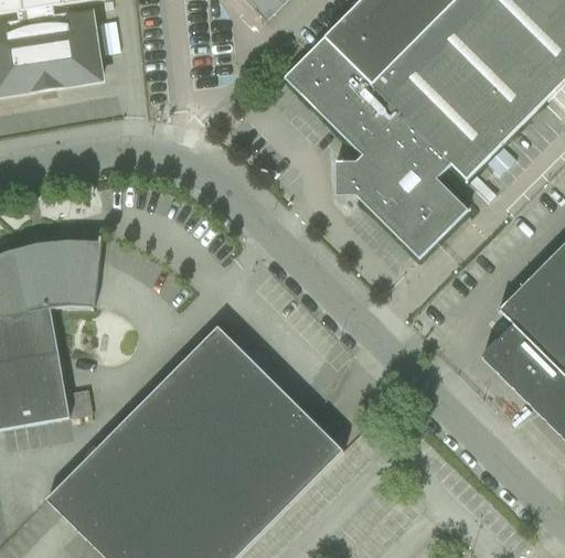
[(0,0),(0,12),(18,10),(18,12),(20,23),(0,25),(0,93),(32,88),(35,87),(35,84),(59,81),(59,84),(63,84),(100,77),(91,12),(70,15),(70,12),(68,1),(76,0),(0,0)]
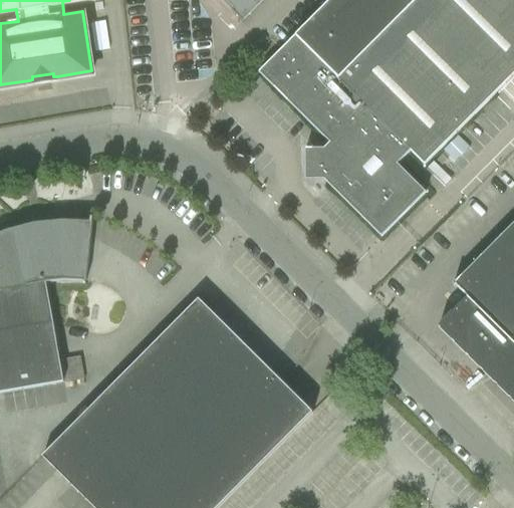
[(229,0),(233,4),(231,6),(243,18),(261,0),(229,0)]
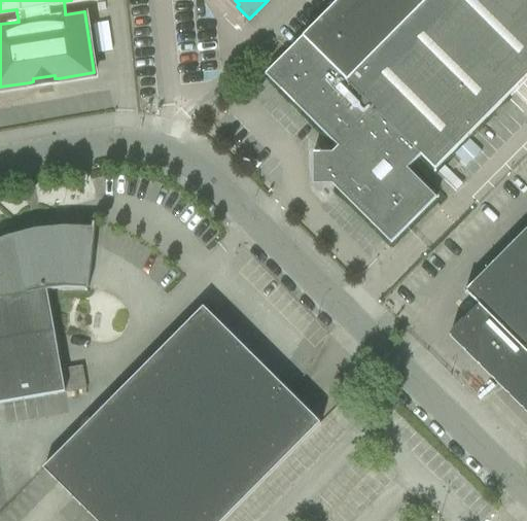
[(312,180),(331,180),(390,239),(435,193),(407,164),(420,150),(434,165),(526,71),(526,0),(334,0),(265,70),(338,142),(331,147),(312,147),(312,180)]
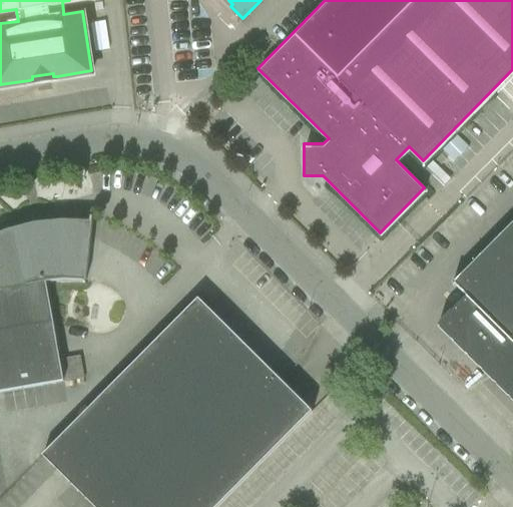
[(0,388),(2,388),(63,378),(46,278),(64,275),(82,277),(82,279),(84,279),(90,233),(92,213),(90,213),(89,217),(62,216),(34,219),(7,226),(0,228),(0,388)]
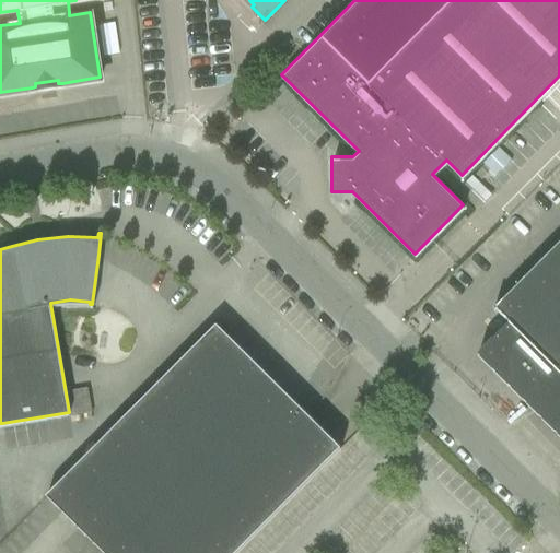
[(479,349),(477,351),(480,354),(492,366),(496,369),(508,381),(511,385),(523,397),(526,400),(559,433),(559,238),(493,305),(496,307),(497,306),(510,319),(503,325),(500,329),(492,337),(479,349)]
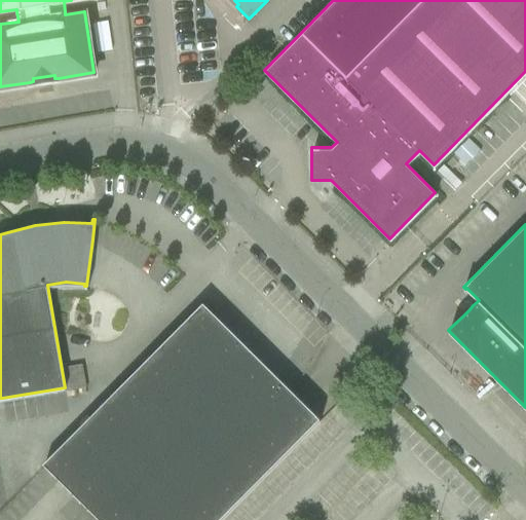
[(87,418),(42,463),(99,519),(218,519),(305,433),(320,418),(202,302),(188,318),(113,393),(99,408),(87,418)]
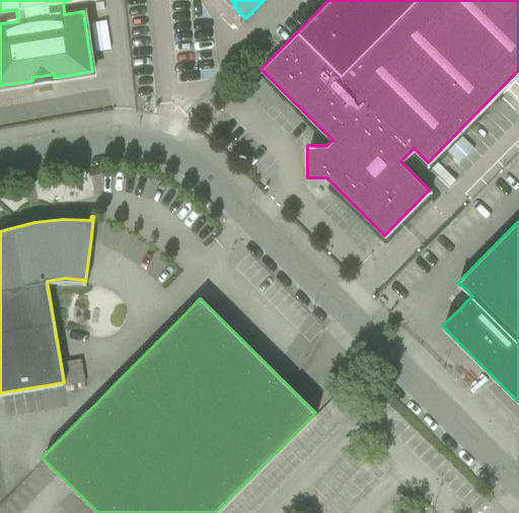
All buildings are outlined.
